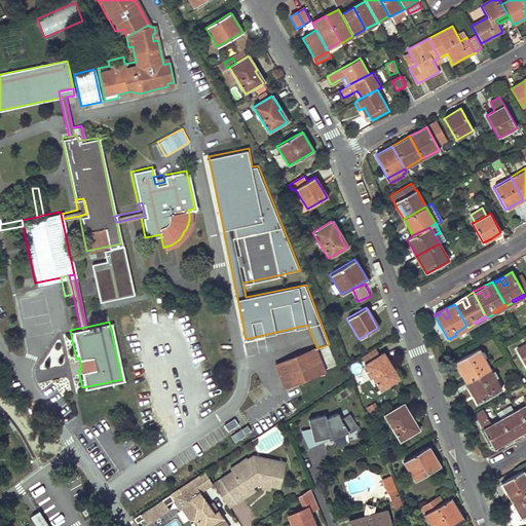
[(468,328),(466,326),(455,333),(456,335),(468,328)]
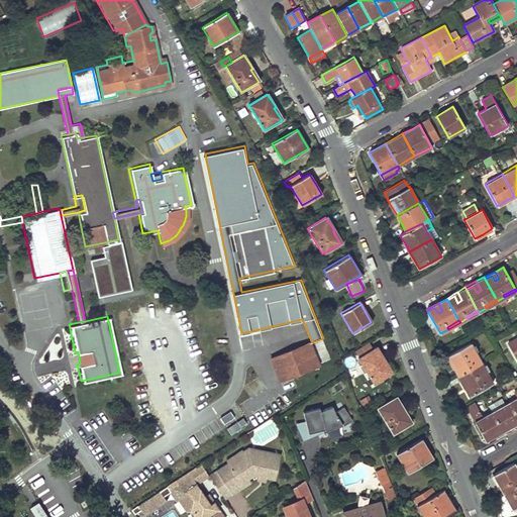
[(516,337),(508,342),(516,358),(516,337)]
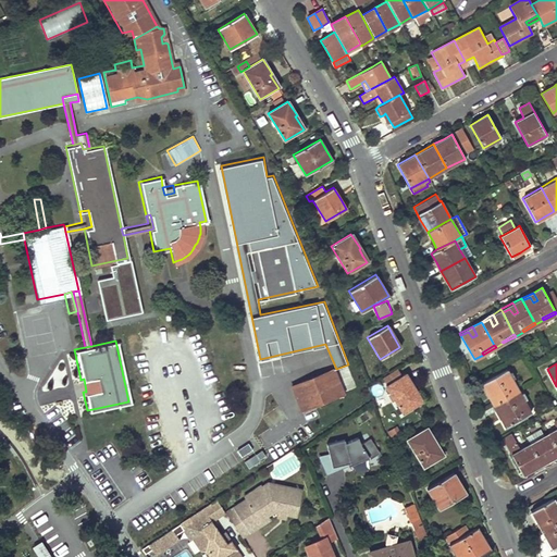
[(519,391),(508,369),(481,383),(489,396),(491,395),(496,404),(519,391)]
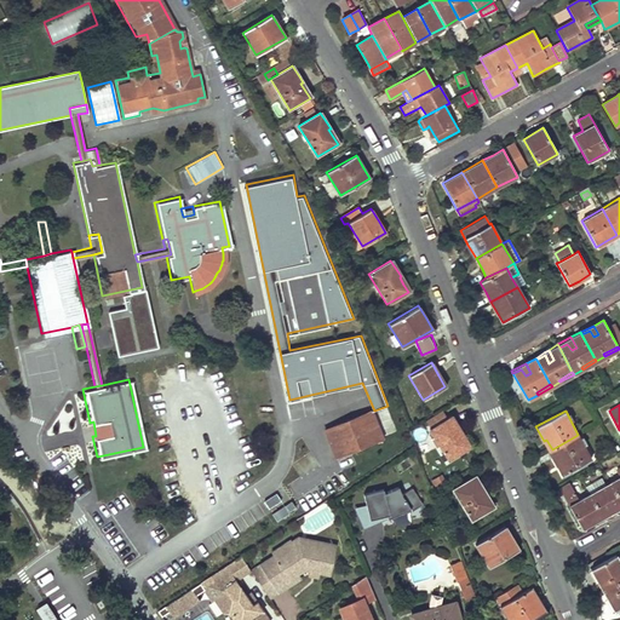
[(383,438),(372,412),(325,430),(328,437),(332,438),(336,449),(334,452),(336,457),(383,438)]
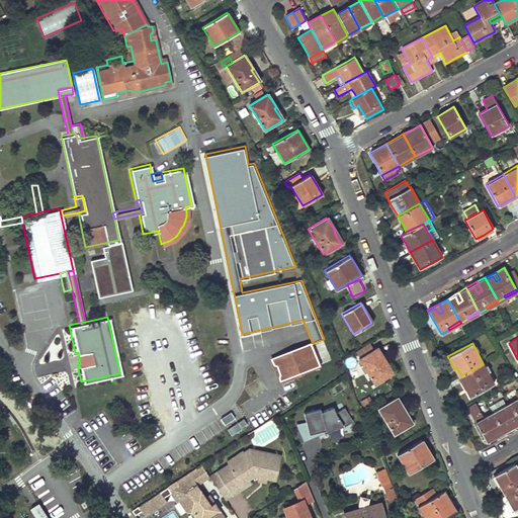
[(386,360),(378,347),(359,359),(375,384),(393,373),(385,361),(386,360)]
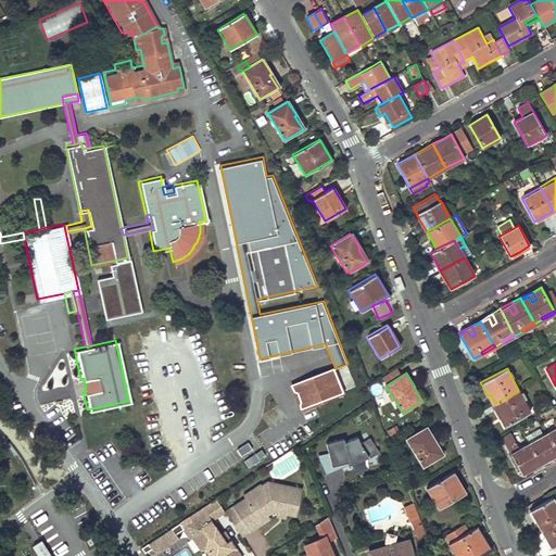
[(531,411),(518,390),(495,403),(493,404),(501,417),(503,416),(507,424),(531,411)]
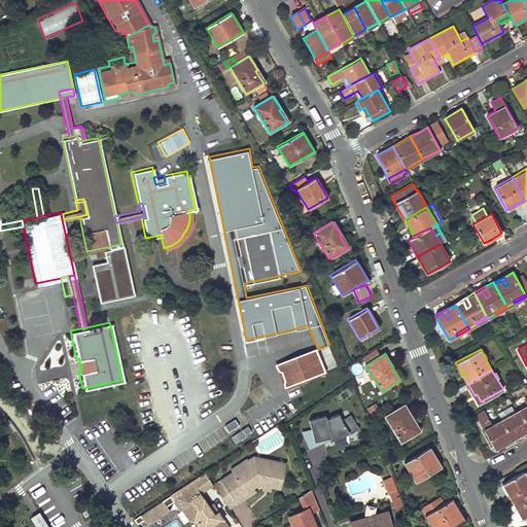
[(413,418),(405,403),(386,415),(401,442),(419,430),(412,418),(413,418)]
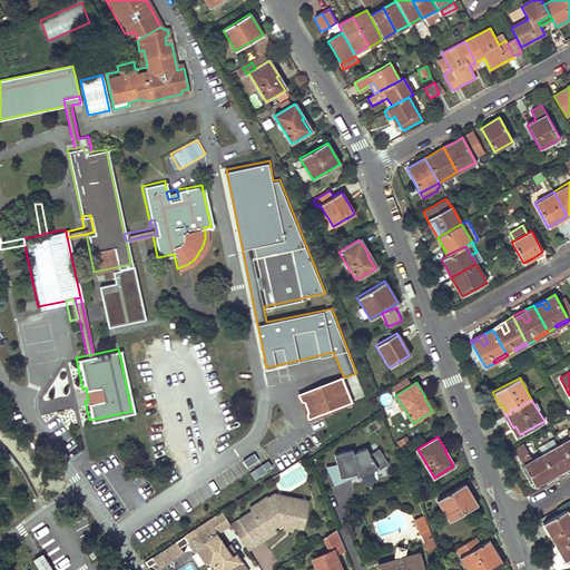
[(569,461),(569,460),(561,443),(542,453),(552,471),(554,475),(564,470),(562,467),(569,461)]
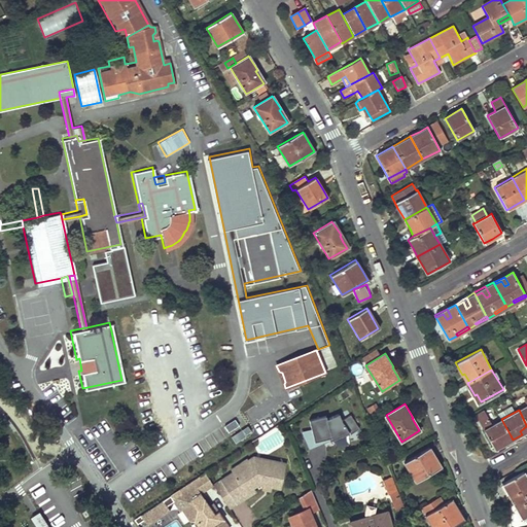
[(308,447),(358,430),(353,414),(342,417),(340,411),(310,421),(312,428),(303,431),(308,447)]
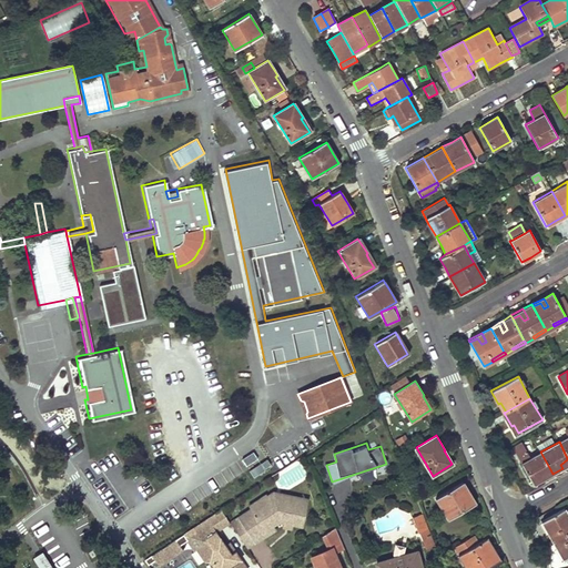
[(550,469),(540,452),(521,463),(534,485),(544,478),(541,475),(550,469)]
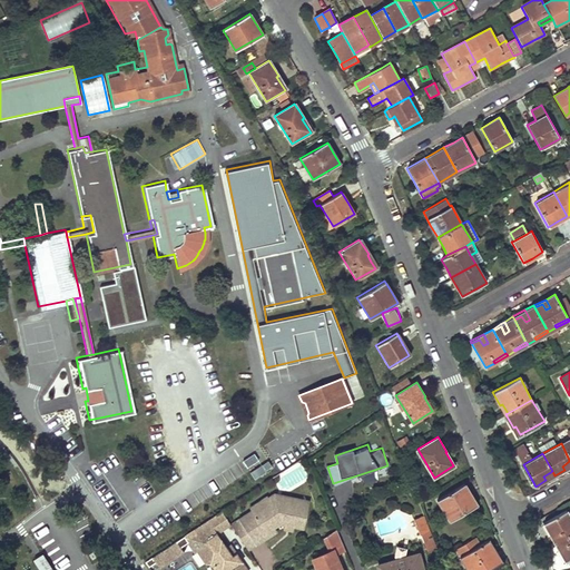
[(257,475),(272,468),(268,462),(254,470),(257,475)]
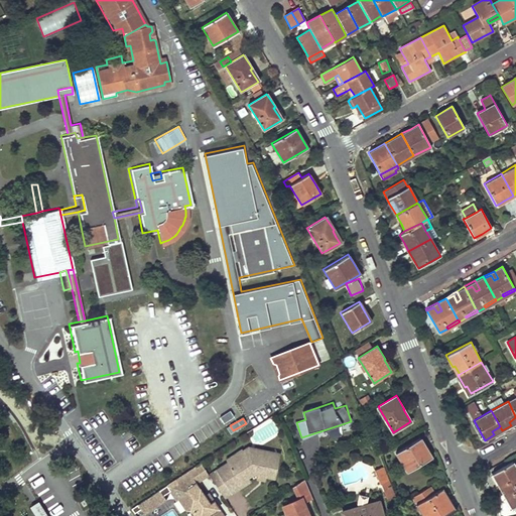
[(502,430),(500,426),(492,431),(494,434),(502,430)]
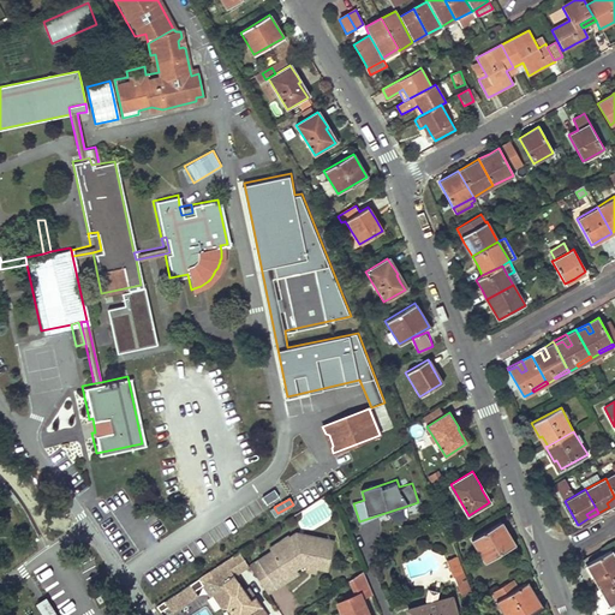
[(508,531),(502,521),(473,541),(487,562),(513,545),(508,538),(503,541),(501,536),(508,531)]
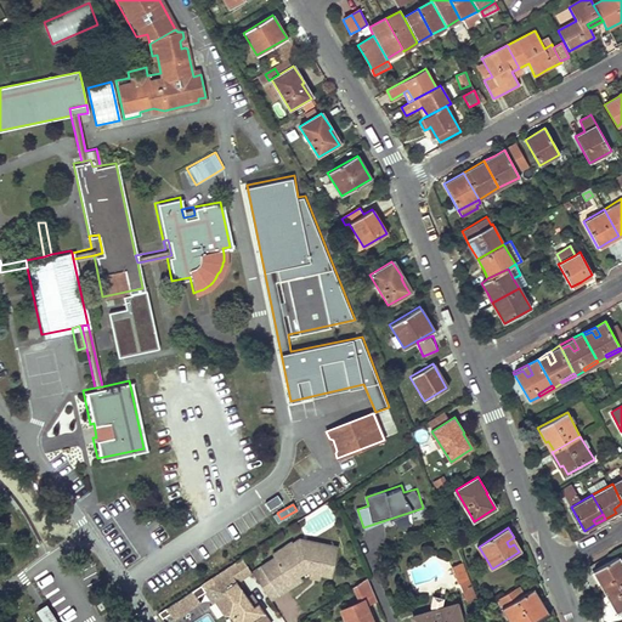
[(521,550),(514,537),(507,542),(509,547),(514,544),(519,552),(521,550)]
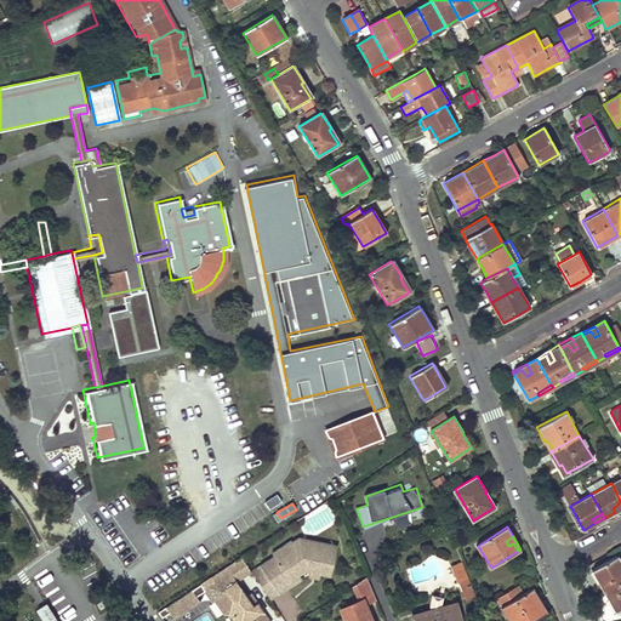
[(331,575),(337,546),(298,539),(292,543),(291,541),(281,548),(286,556),(279,562),(275,557),(261,567),(275,587),(290,577),(289,575),(294,571),(297,576),(306,570),(312,571),(313,567),(320,568),(319,573),(331,575)]
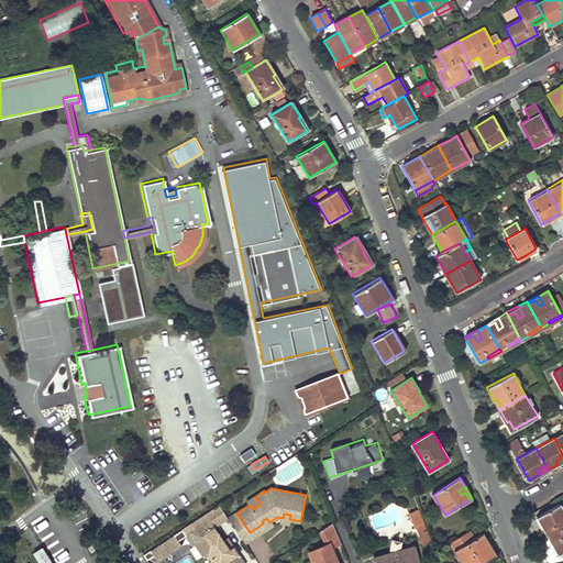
[(255,497),(247,501),(250,505),(253,509),(260,504),(255,497)]
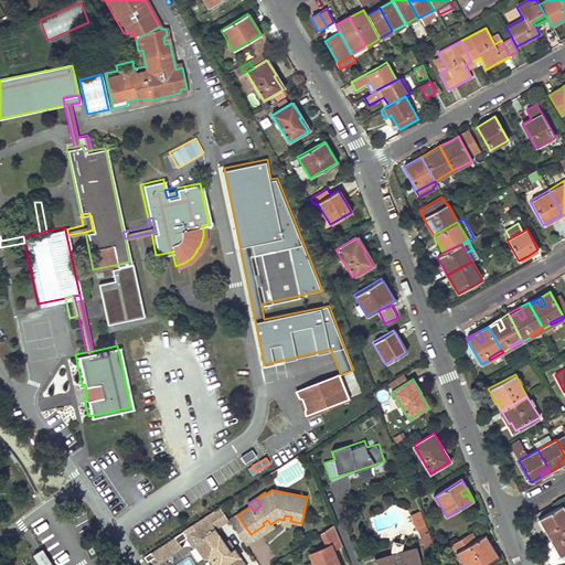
[(564,528),(564,511),(562,505),(539,518),(545,531),(548,529),(553,535),(564,528)]
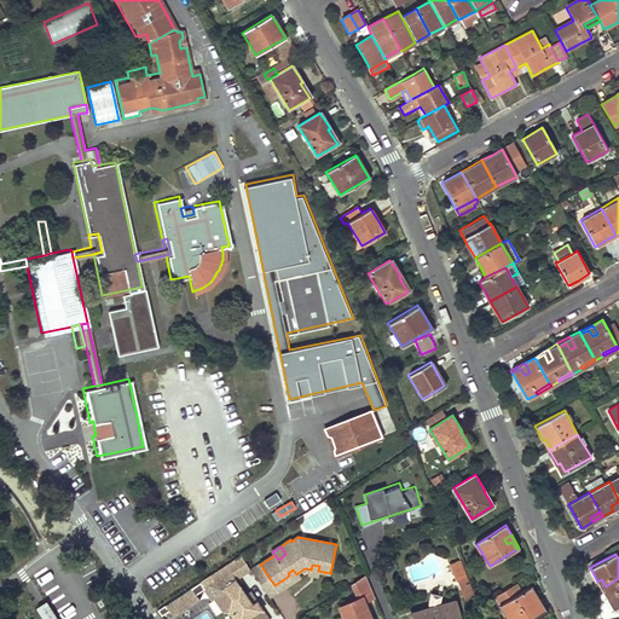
[(197,596),(204,590),(213,602),(215,600),(224,613),(231,614),(237,617),(238,618),(270,618),(258,601),(253,605),(247,595),(237,580),(252,571),(242,556),(217,573),(208,579),(158,611),(163,618),(171,613),(174,618),(201,601),(197,596)]
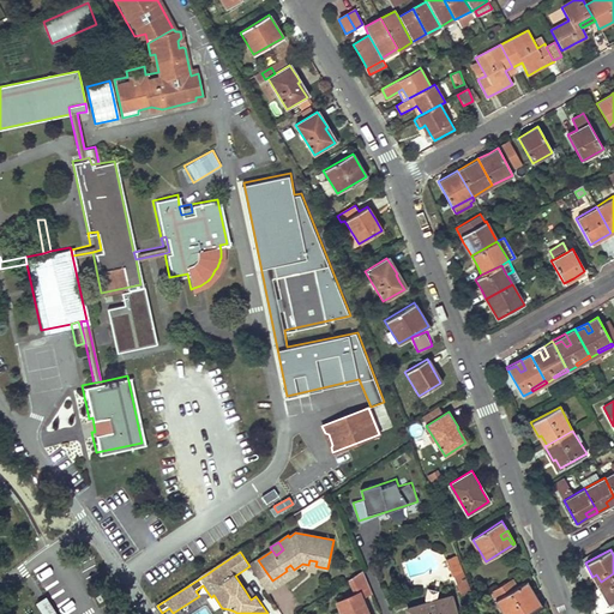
[(461,591),(470,589),(457,555),(449,559),(461,591)]
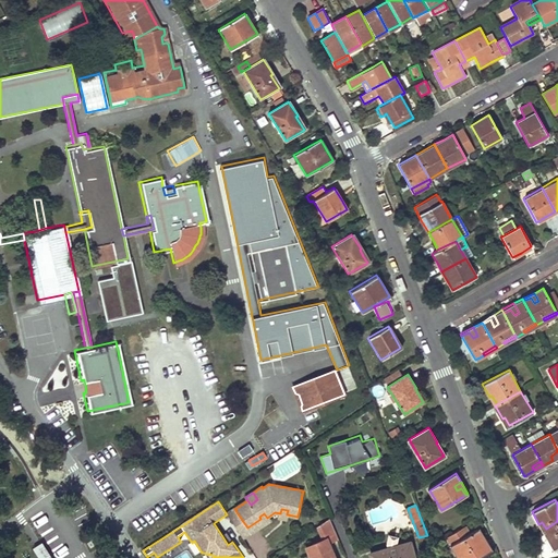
[(234,509),(227,514),(244,540),(254,533),(270,522),(267,518),(264,513),(259,517),(261,519),(247,528),(234,509)]
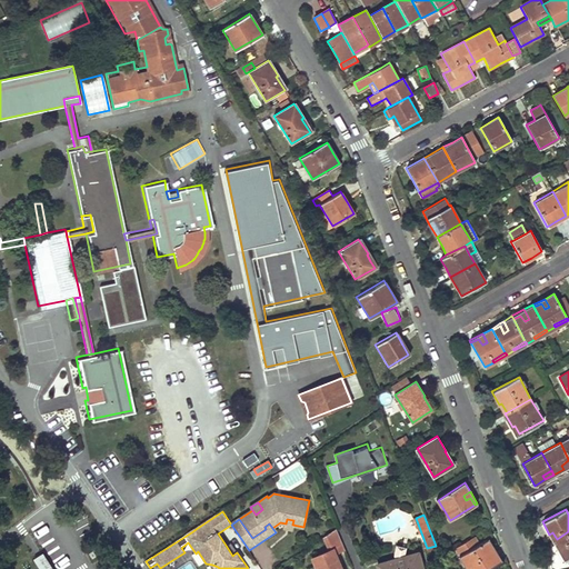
[(341,568),(335,553),(345,549),(336,528),(323,536),(329,549),(312,557),(317,568),(341,568)]
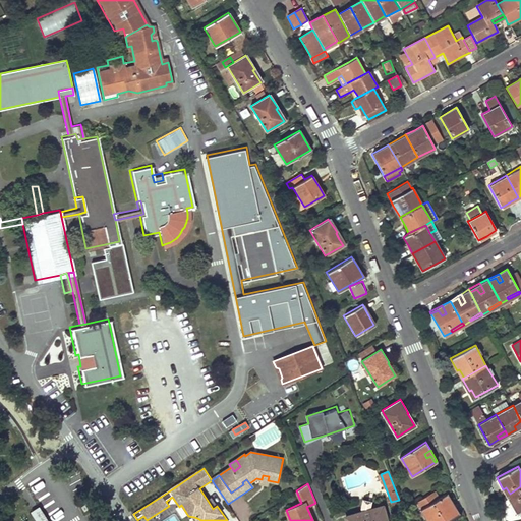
[(520,512),(520,486),(510,494),(507,496),(513,507),(516,505),(520,512),(520,511),(520,512)]
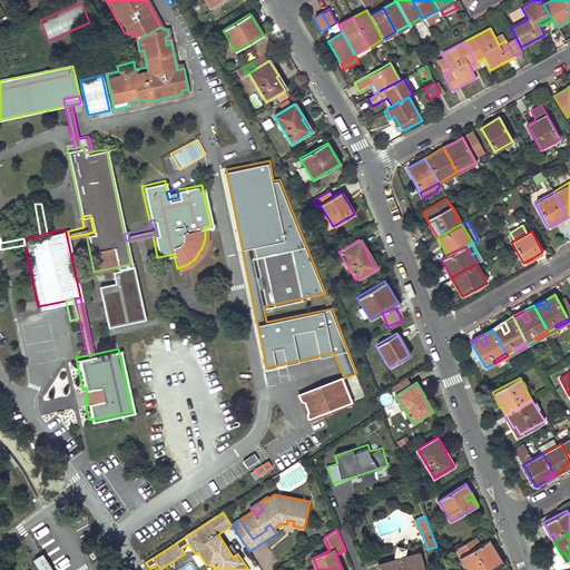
[(481,546),(477,537),(455,549),(468,569),(489,569),(502,562),(494,549),(490,551),(485,542),(481,546)]
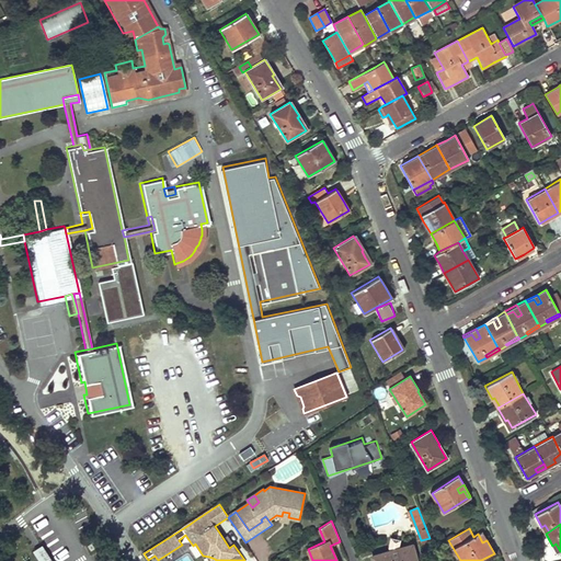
[(487,540),(481,531),(478,534),(482,542),(487,540)]
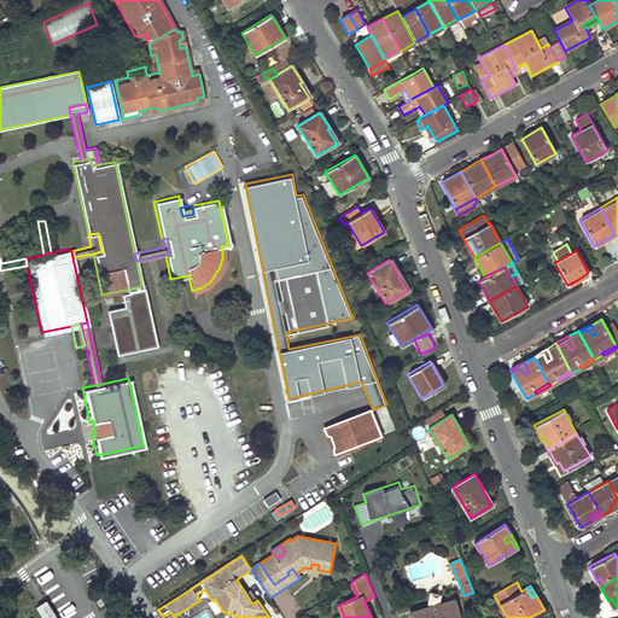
[(257,600),(251,592),(246,594),(252,604),(257,600)]
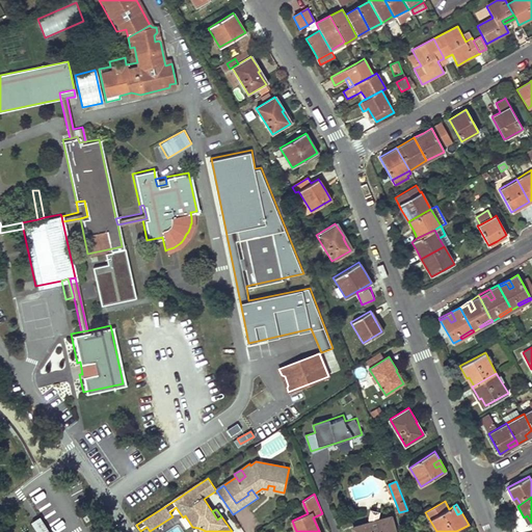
[(49,531),(40,516),(30,522),(36,531),(49,531)]
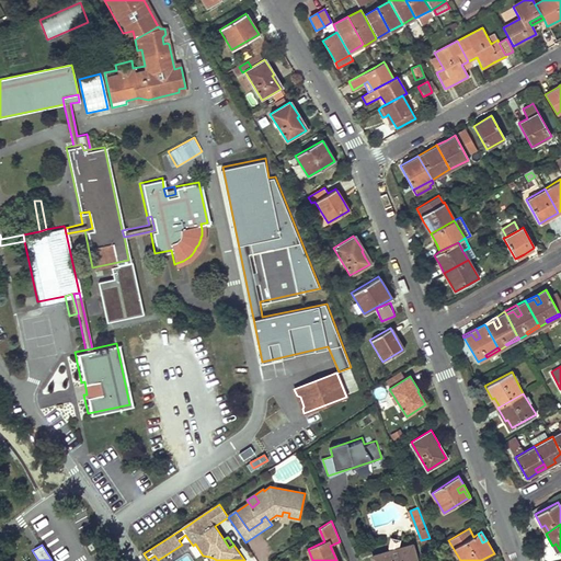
[(415,556),(412,546),(373,557),(374,560),(412,560),(412,557),(415,556)]
